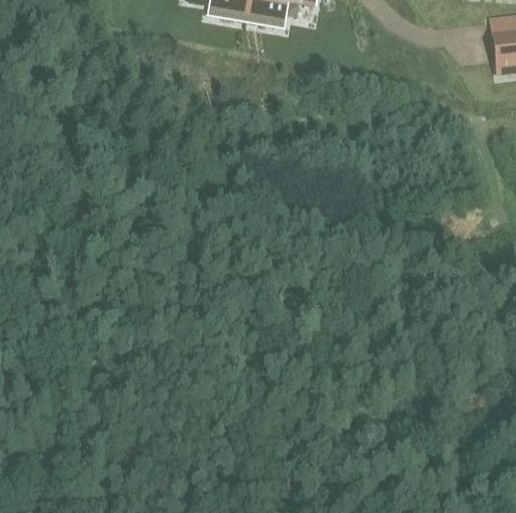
[(213,0),(212,5),(222,6),(234,9),(236,0),(213,0)]
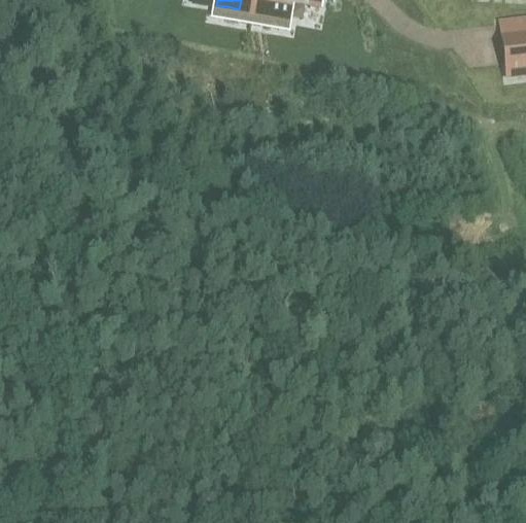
[(226,6),(224,15),(251,21),(255,1),(250,0),(241,0),(239,9),(226,6)]
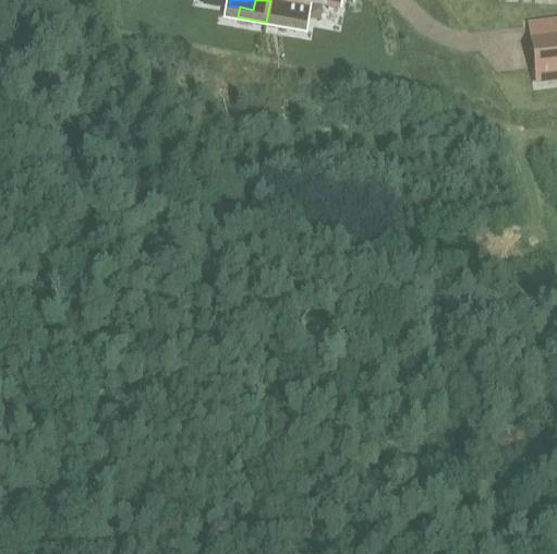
[(285,0),(285,3),(283,15),(297,19),(306,20),(311,0),(316,0),(340,4),(341,0),(285,0)]
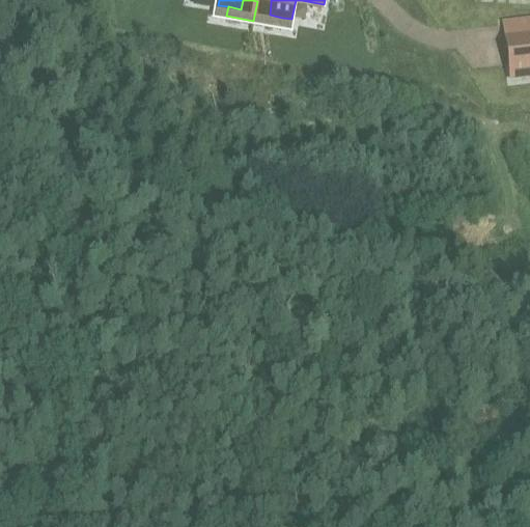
[(257,1),(253,21),(280,26),(282,18),(270,15),(271,3),(257,1)]
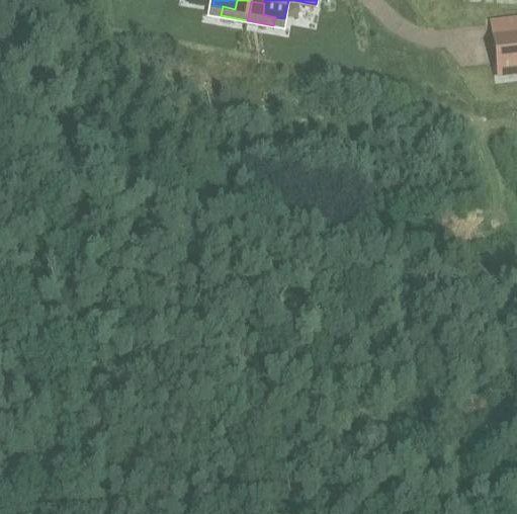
[(503,35),(493,37),(498,74),(516,71),(516,18),(501,21),(503,35)]
